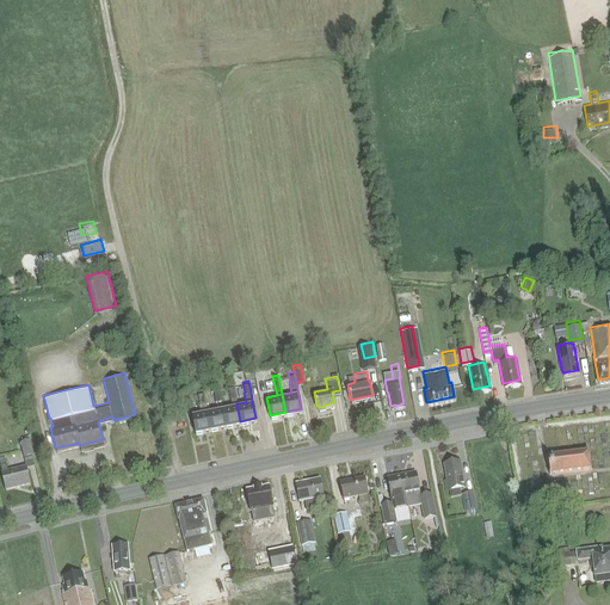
[(179,397),(177,382),(167,384),(170,400),(179,397)]
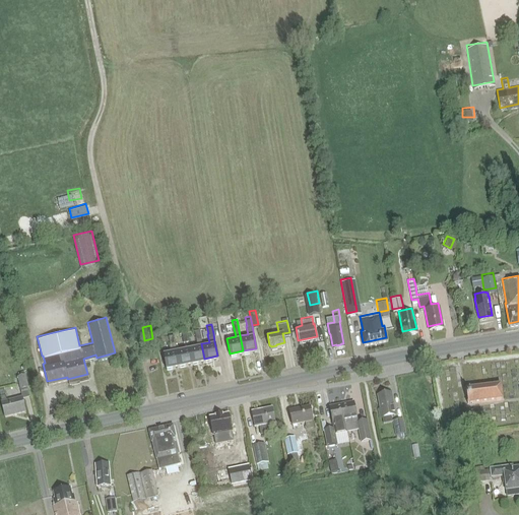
[(204,359),(201,343),(198,327),(194,327),(197,344),(189,346),(192,361),(204,359)]
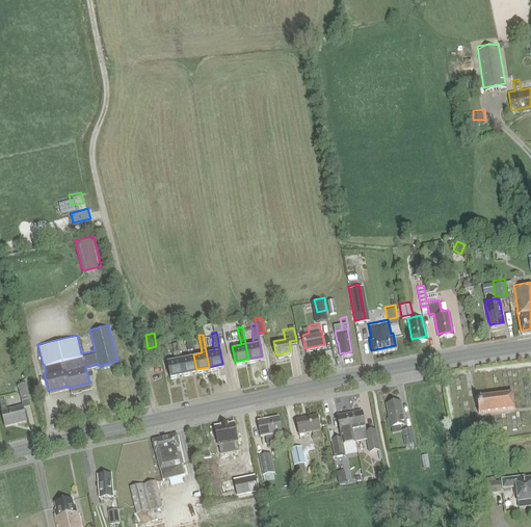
[(180,357),(177,339),(171,340),(173,349),(174,358),(166,360),(169,375),(183,372),(180,357)]
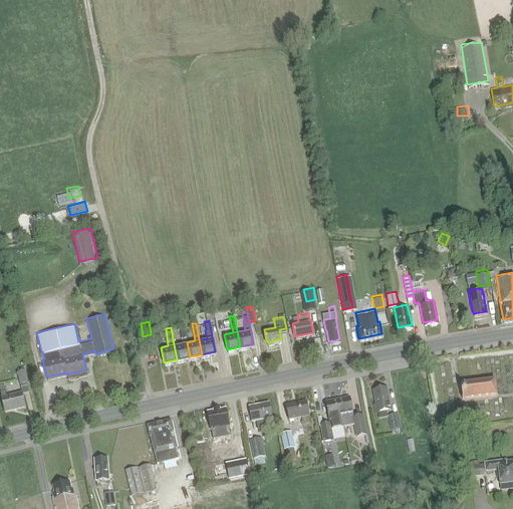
[(174,344),(177,359),(190,356),(187,342),(174,344)]
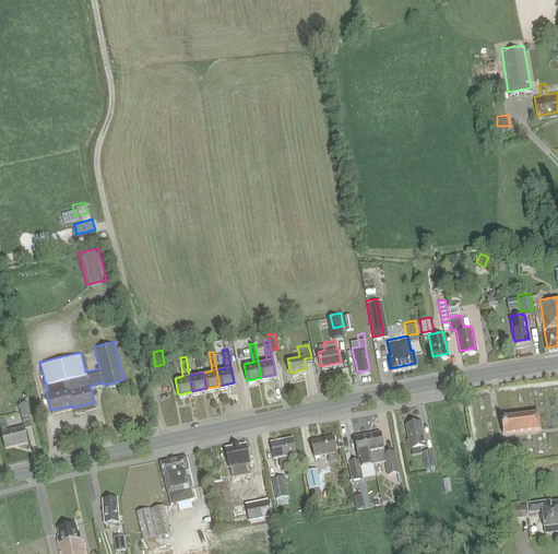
[(19,397),(20,401),(18,401),(21,415),(30,413),(26,400),(25,396),(19,397)]
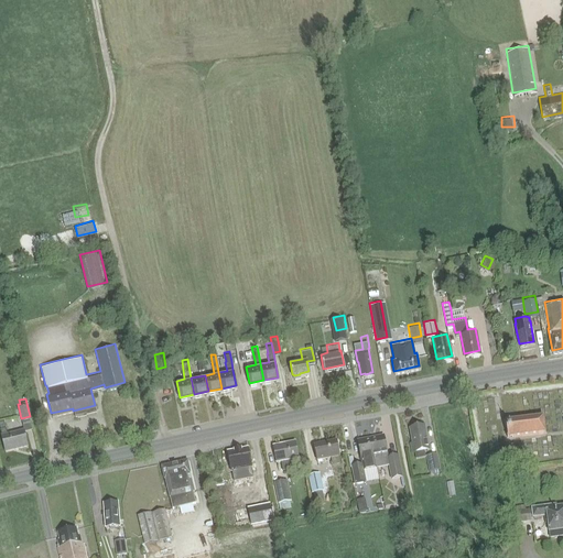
[(506,434),(544,428),(542,412),(504,416),(506,434)]
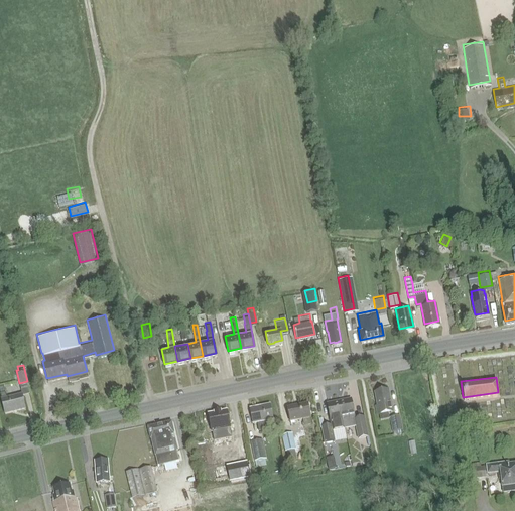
[(0,394),(4,410),(11,408),(11,407),(23,405),(24,405),(21,390),(5,394),(3,382),(0,382),(0,394)]
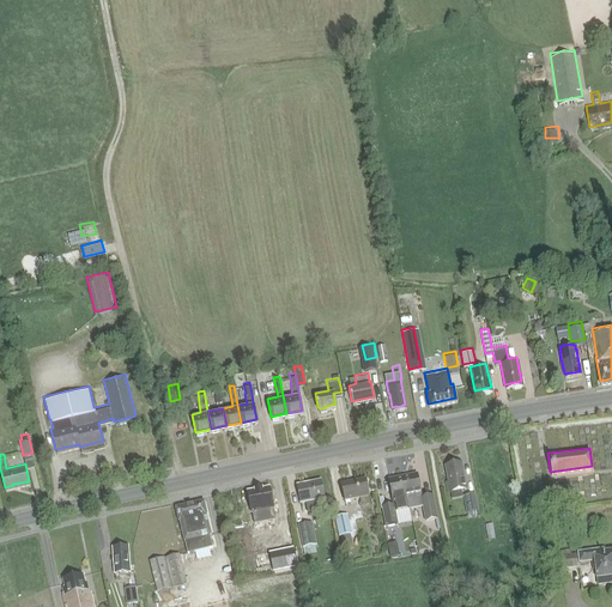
[(447,487),(465,484),(460,459),(444,461),(447,478),(444,478),(447,487)]
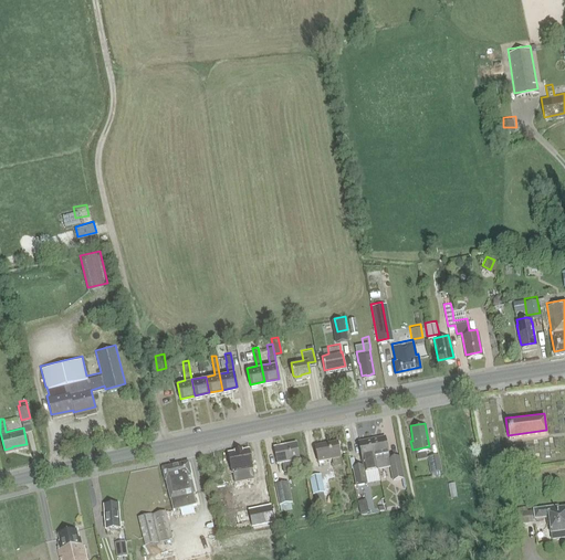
[(384,433),(370,435),(376,466),(389,463),(391,476),(403,474),(398,452),(388,454),(384,433)]
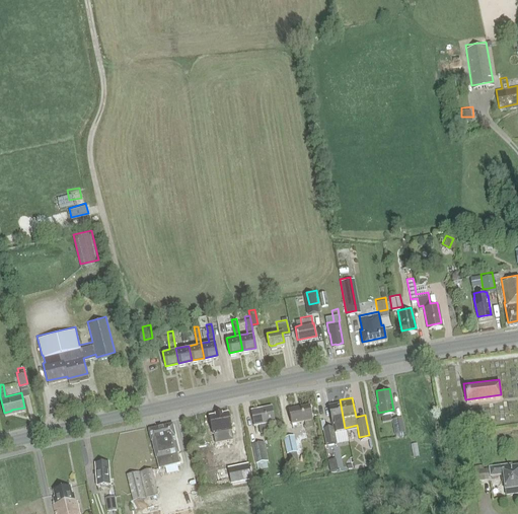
[(333,424),(325,426),(322,426),(325,442),(347,438),(345,428),(340,399),(327,401),(333,424)]
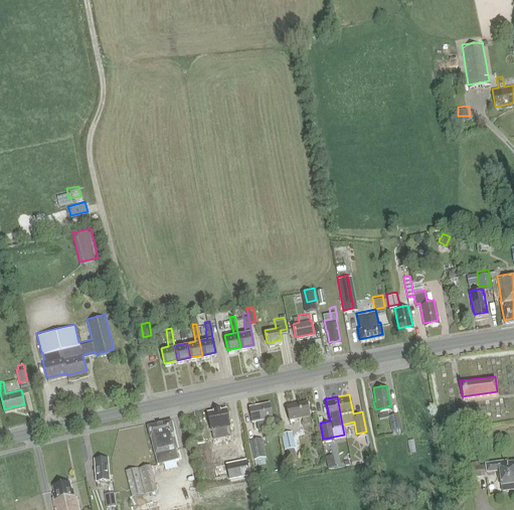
[(301,413),(302,421),(311,420),(306,398),(286,402),(288,415),(301,413)]
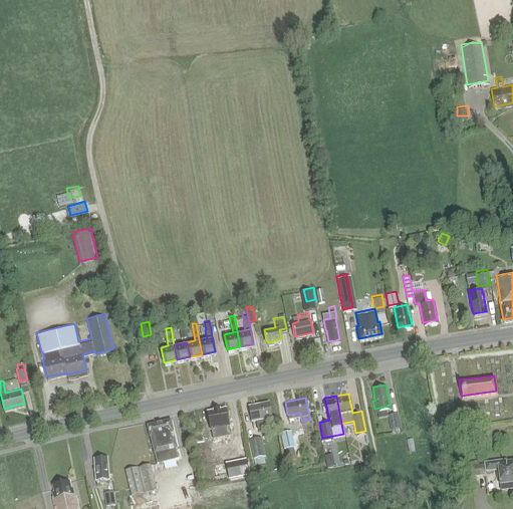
[(272,423),(270,414),(271,414),(268,399),(249,403),(251,417),(255,417),(256,426),(272,423)]
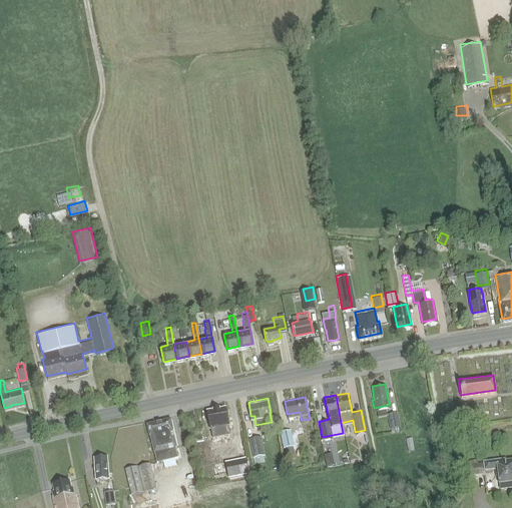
[(210,407),(204,408),(208,426),(210,435),(228,432),(226,422),(223,404),(216,406),(216,405),(210,406),(210,407)]
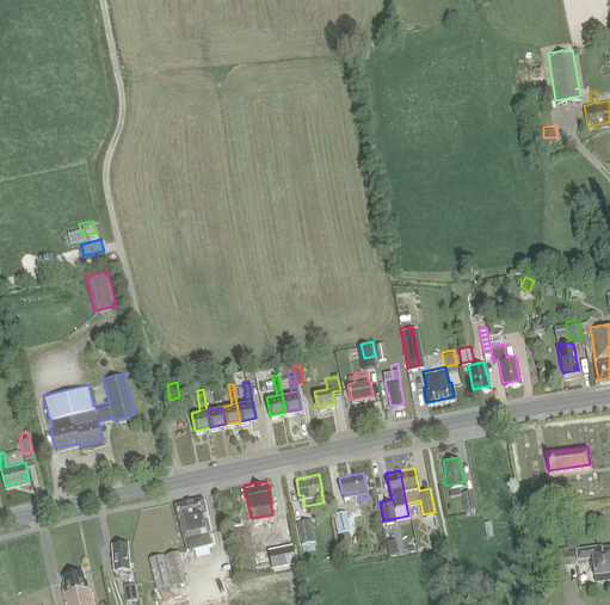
[(476,505),(473,488),(461,491),(463,507),(476,505)]
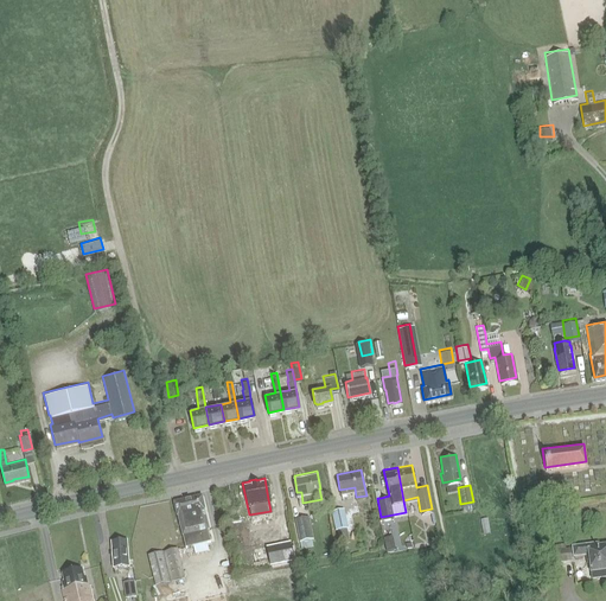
[(178,511),(183,531),(185,543),(209,537),(206,526),(208,526),(203,505),(204,505),(201,492),(173,498),(176,511),(178,511)]
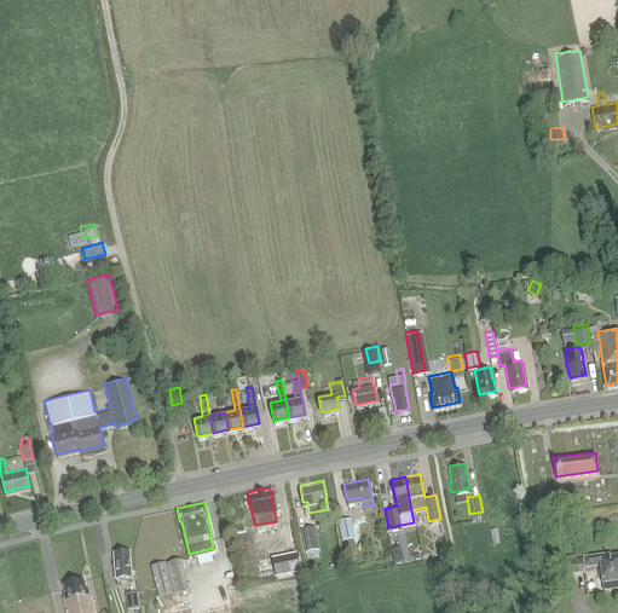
[(353,535),(350,515),(338,518),(341,537),(353,535)]
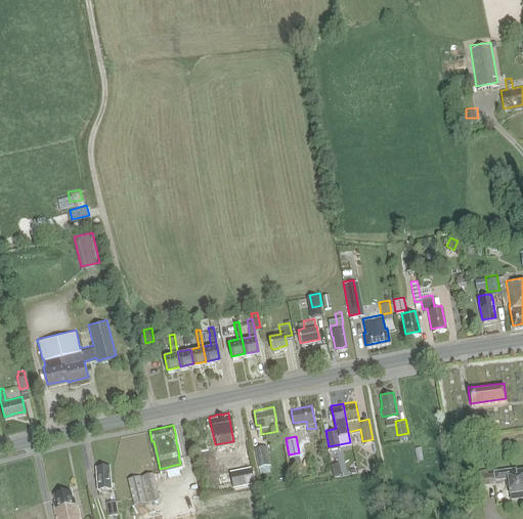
[(269,462),(265,442),(254,445),(259,471),(269,469),(268,463),(269,462)]
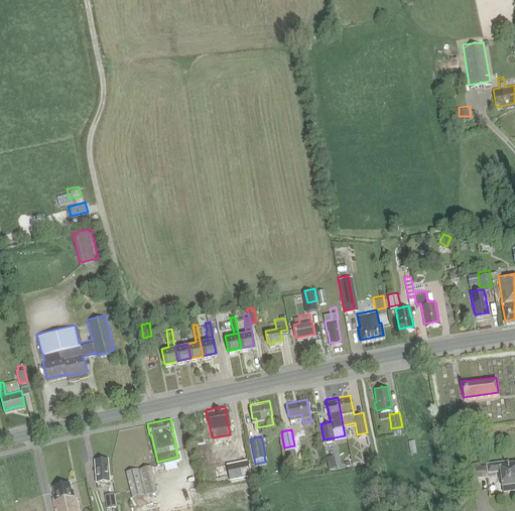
[(296,456),(294,446),(286,448),(288,458),(296,456)]
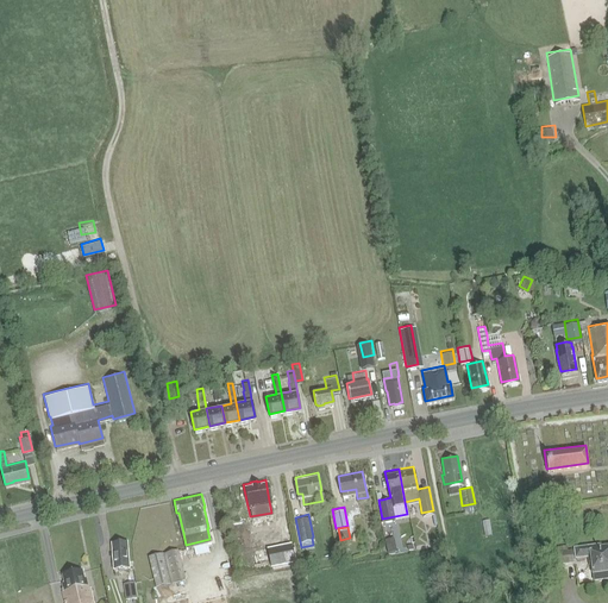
[(126,539),(111,541),(114,567),(130,565),(126,539)]
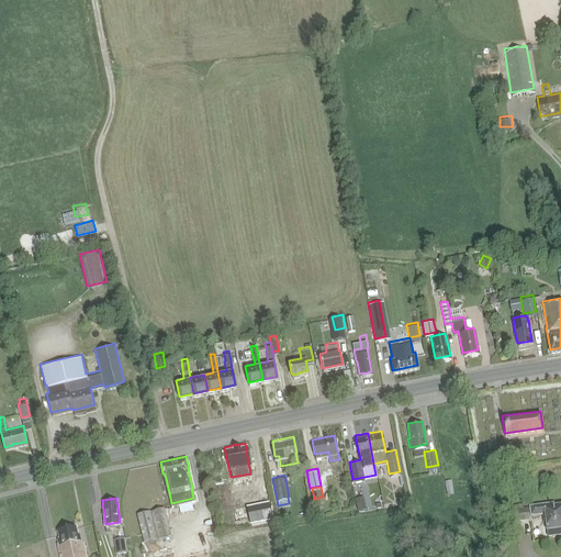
[(523,504),(523,500),(513,501),(514,516),(529,515),(528,503),(523,504)]
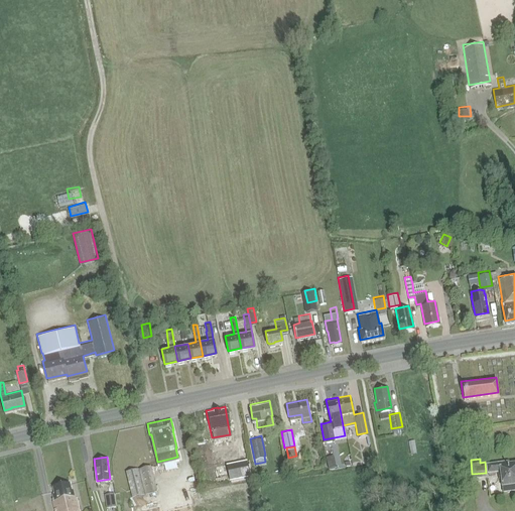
[(514,459),(504,461),(486,463),(487,471),(498,469),(499,477),(502,476),(503,490),(514,488),(514,459)]
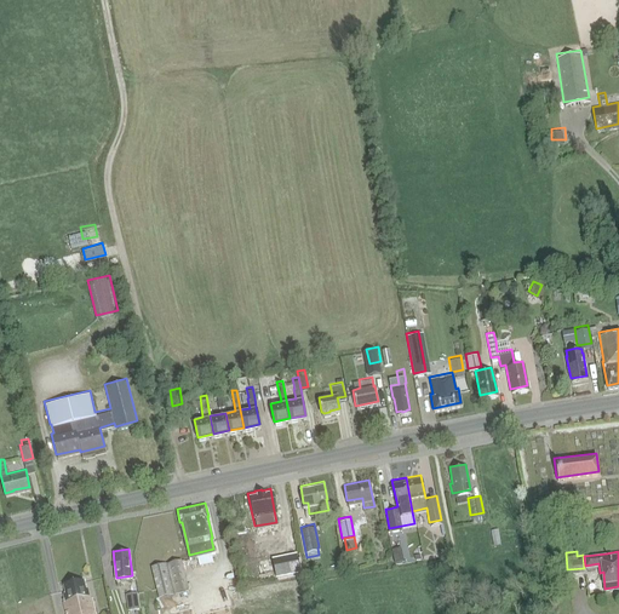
[(158,595),(173,591),(185,587),(188,587),(181,555),(150,562),(158,595)]
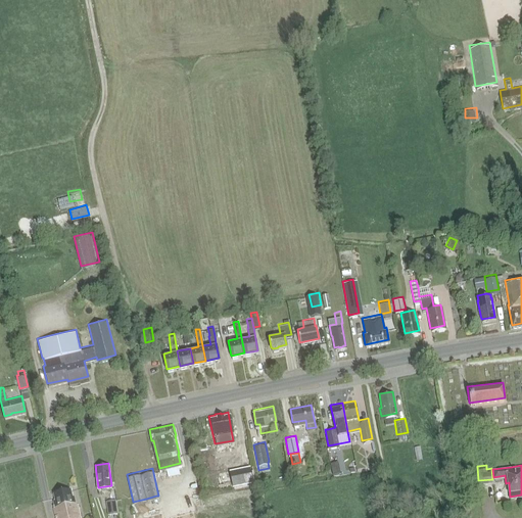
[(267,477),(262,473),(257,479),(262,482),(267,477)]
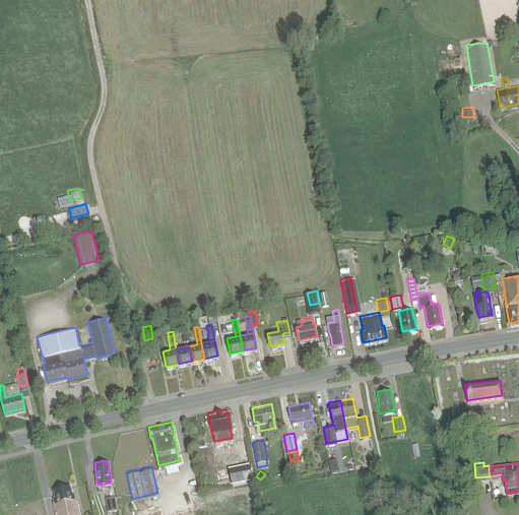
[(68,484),(52,488),(53,494),(52,494),(54,500),(53,500),(56,514),(79,514),(75,498),(74,498),(72,490),(70,490),(68,484)]
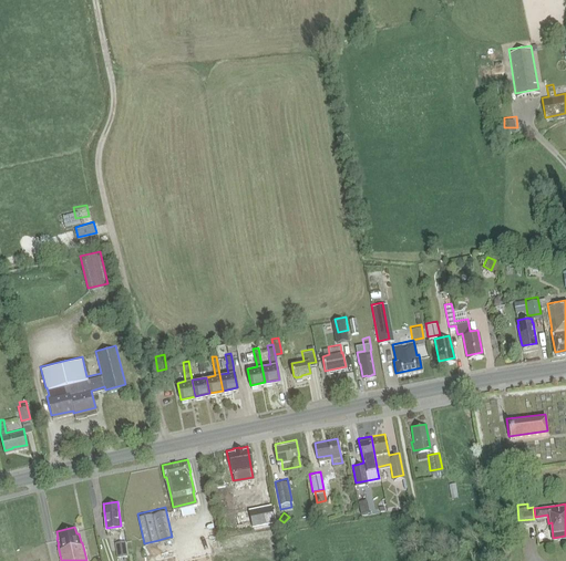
[(126,552),(124,538),(114,539),(115,554),(126,552)]
